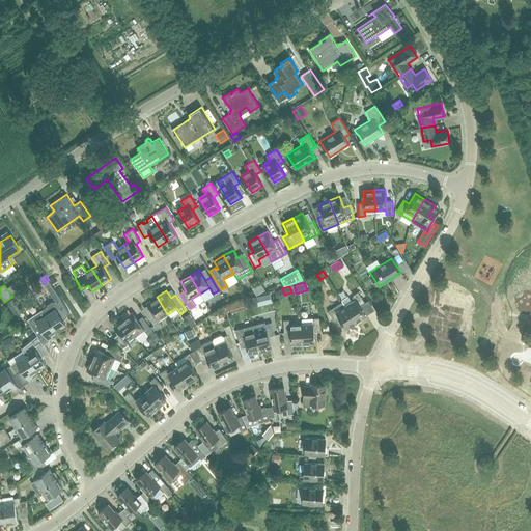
[(342,300),(356,322),(366,315),(360,306),(365,303),(360,294),(358,291),(353,296),(356,300),(352,302),(347,296),(342,300)]
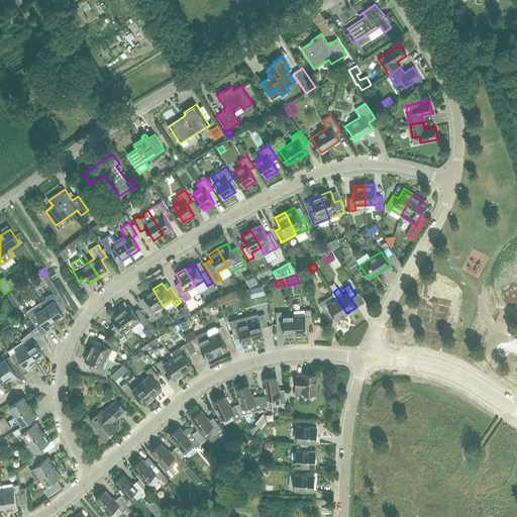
[(263,285),(255,287),(259,296),(265,294),(263,285)]
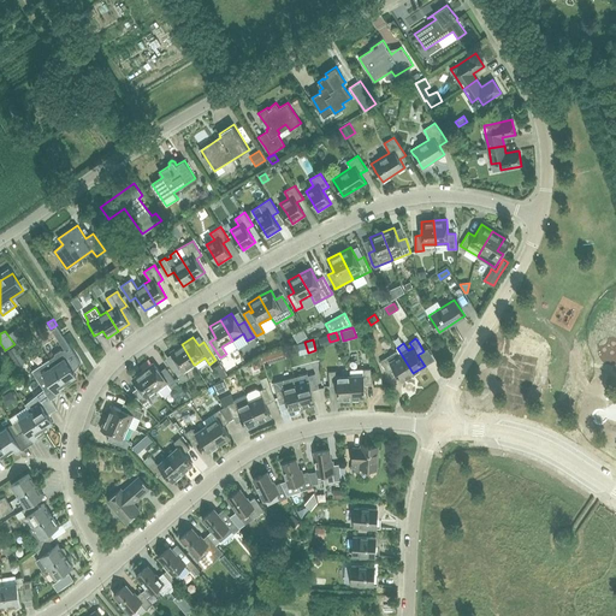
[(194,365),(182,344),(171,351),(184,372),(194,365)]
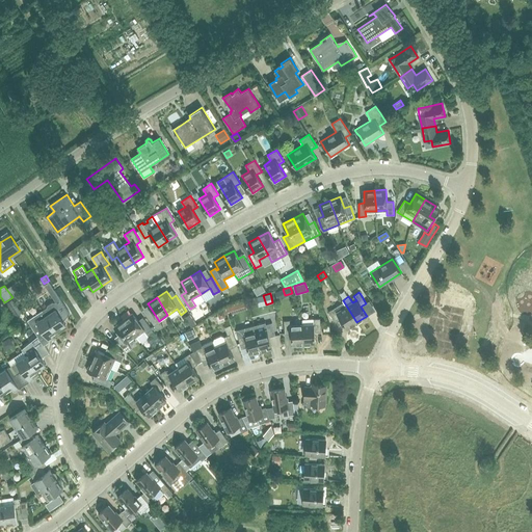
[(12,299),(6,303),(11,313),(19,309),(12,299)]
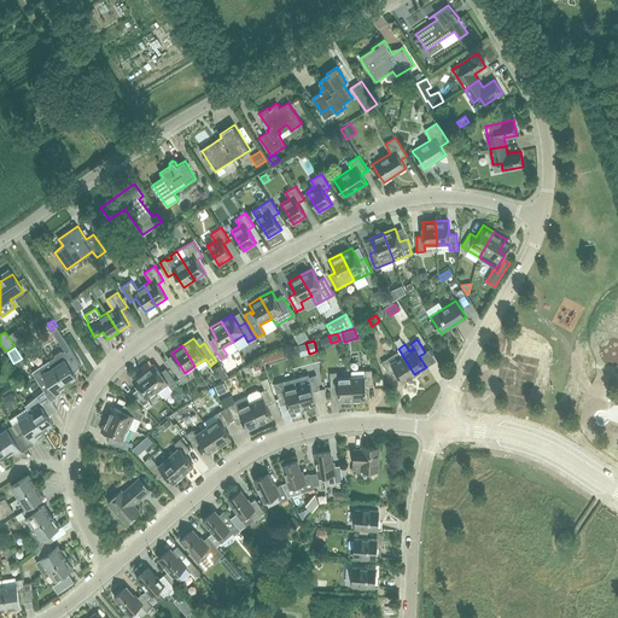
[(54,357),(50,360),(53,367),(65,384),(76,377),(74,373),(81,365),(70,348),(64,351),(62,350),(54,355),(54,357)]
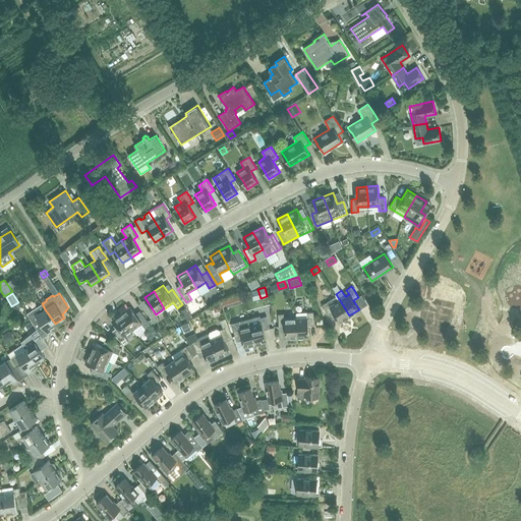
[(349,315),(336,294),(335,295),(336,296),(327,302),(322,305),(329,316),(334,312),(340,322),(349,315)]
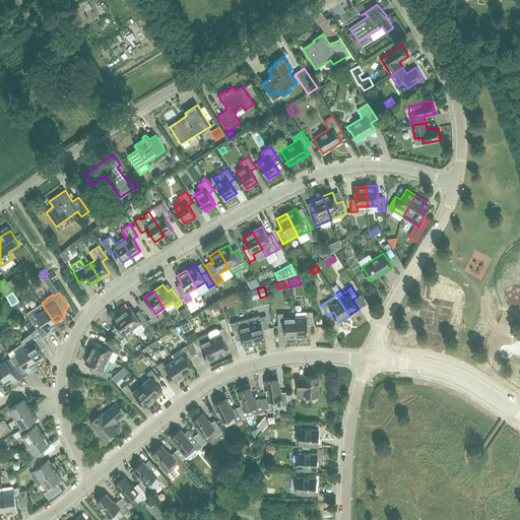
[(233,304),(232,298),(222,301),(224,308),(233,304)]
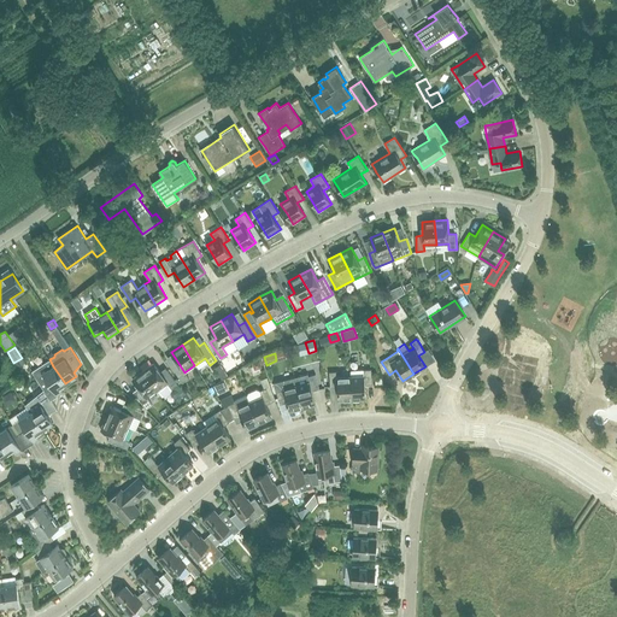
[(51,400),(63,392),(59,387),(65,383),(53,366),(50,359),(31,371),(48,397),(51,400)]
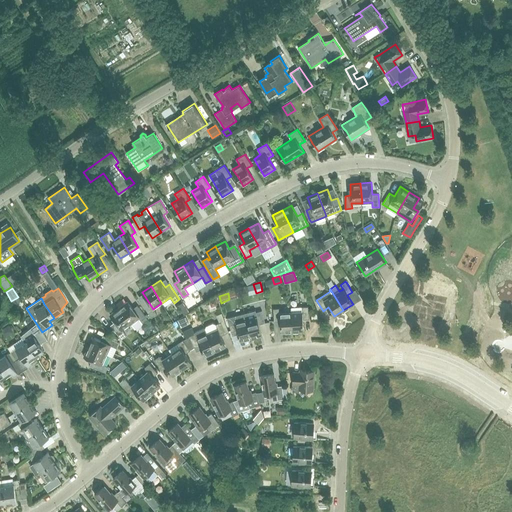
[(138,307),(134,310),(127,301),(119,308),(131,324),(139,318),(140,319),(143,323),(148,319),(138,307)]
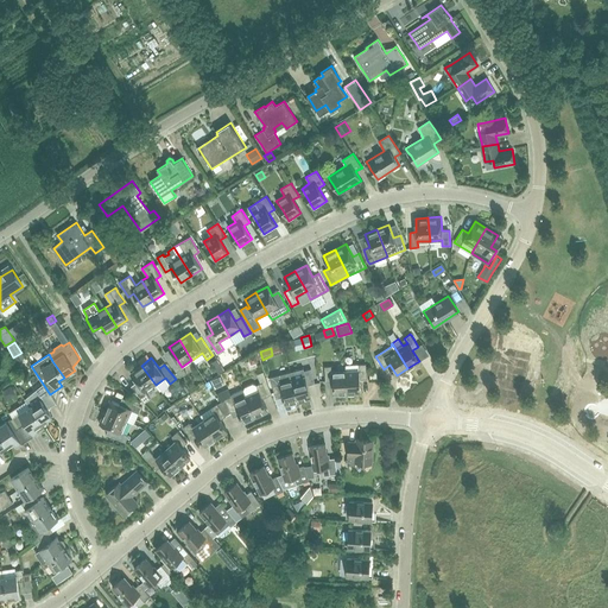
[(225,371),(217,359),(211,362),(219,373),(225,371)]
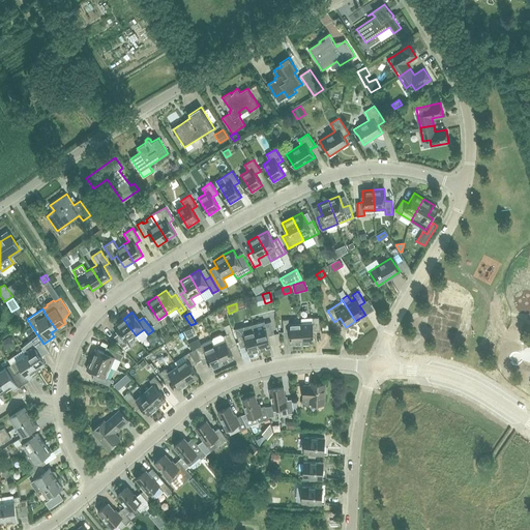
[(301,318),(301,324),(302,343),(315,342),(314,330),(320,330),(319,320),(319,317),(313,318),(301,318)]
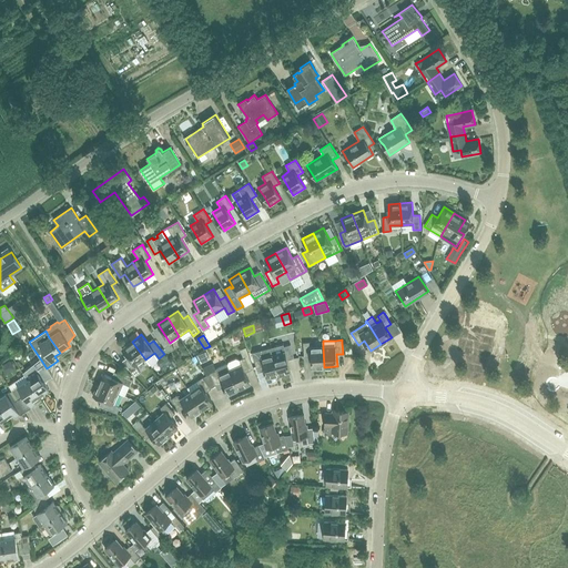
[(135,366),(145,359),(132,342),(122,348),(135,366)]
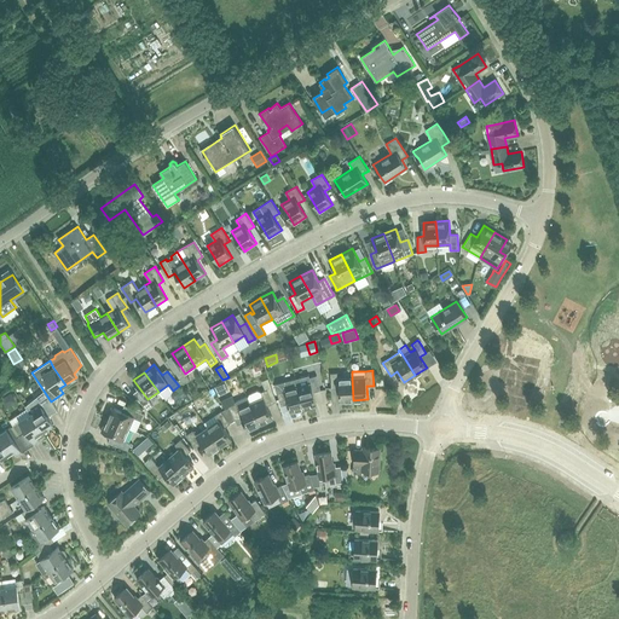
[(340,400),(353,400),(352,379),(339,379),(339,372),(330,374),(331,388),(339,388),(340,400)]
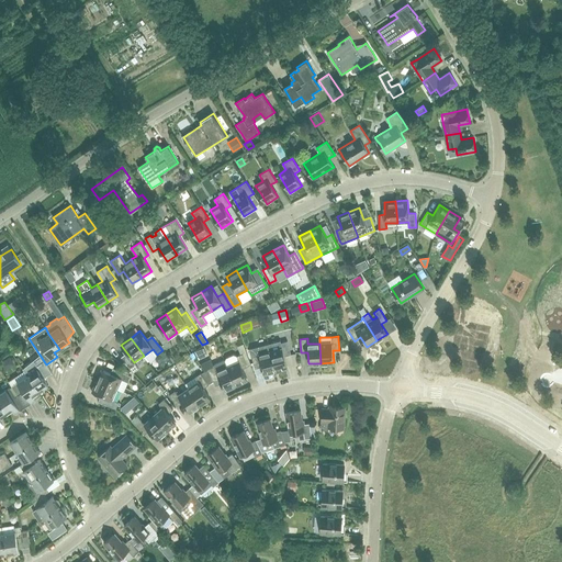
[(279,340),(270,343),(268,344),(276,370),(288,368),(284,356),(291,355),(288,340),(280,343),(279,340)]
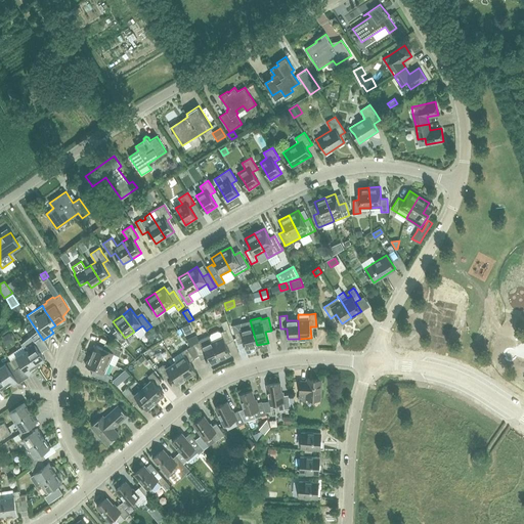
[(246,348),(257,345),(250,320),(232,324),(233,326),(236,340),(243,338),(246,348)]
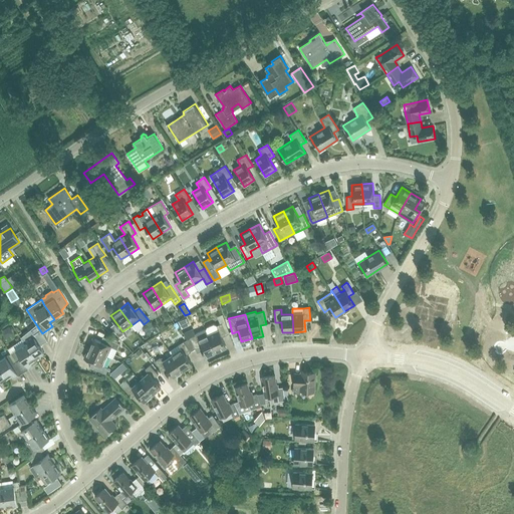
[(187,318),(179,322),(182,328),(189,325),(187,318)]
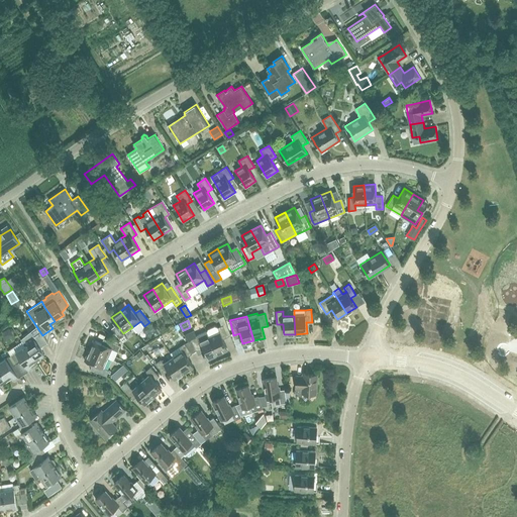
[(207,331),(217,353),(227,348),(223,339),(228,336),(223,325),(217,327),(215,326),(208,329),(207,331)]
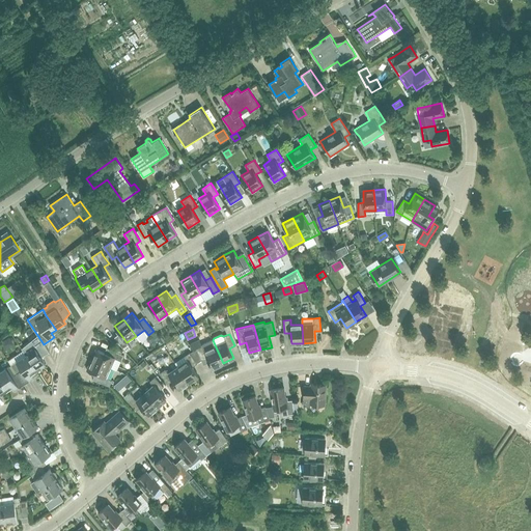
[(223,363),(213,340),(213,341),(212,340),(196,347),(202,361),(207,358),(213,368),(223,363)]
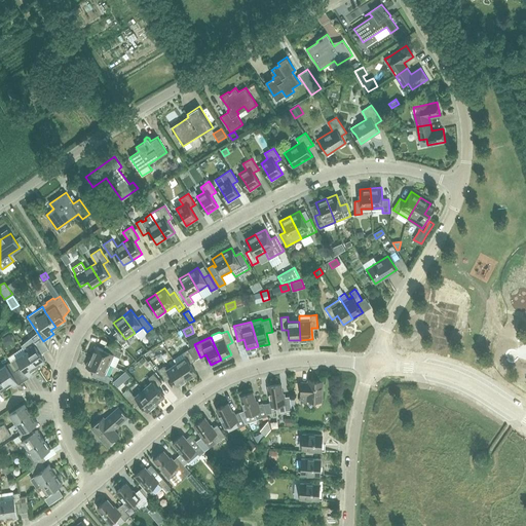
[(48,348),(43,341),(41,338),(33,343),(35,345),(26,351),(36,367),(45,361),(41,353),(48,348)]
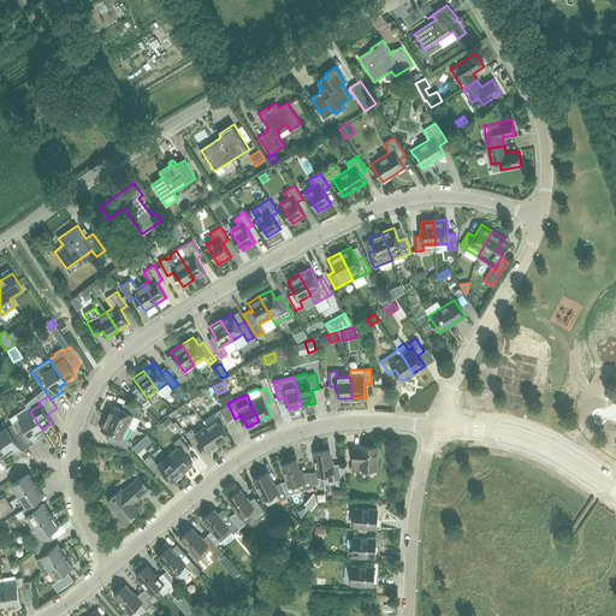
[(106,416),(128,427),(134,415),(112,404),(106,416)]
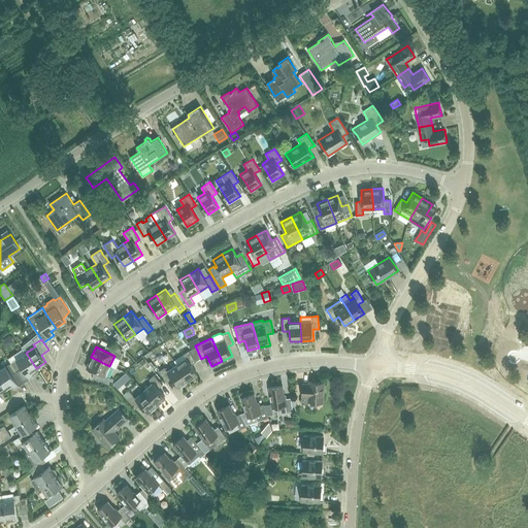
[(108,353),(114,356),(116,357),(121,359),(123,353),(119,351),(110,348),(108,353)]
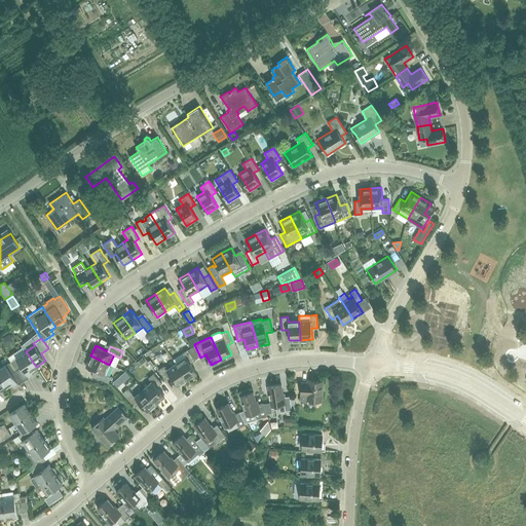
[(190,364),(195,360),(188,349),(183,352),(186,357),(177,364),(187,379),(196,372),(190,364)]
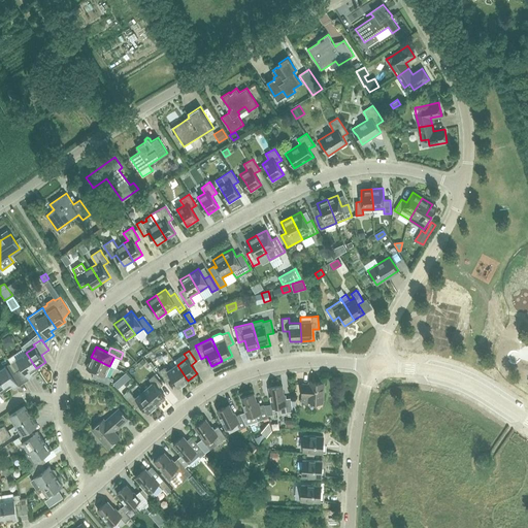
[(31,371),(36,368),(26,353),(11,362),(17,371),(24,382),(34,375),(31,371)]
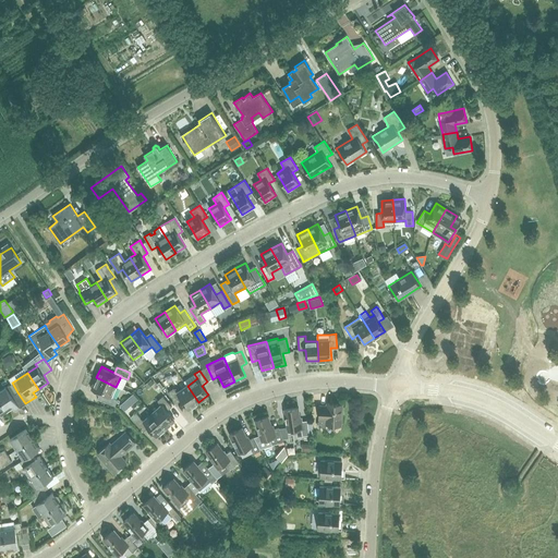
[(116,387),(96,377),(92,388),(101,392),(111,398),(116,387)]
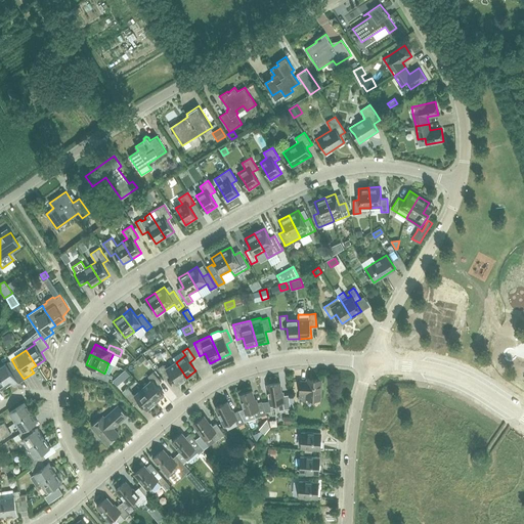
[(139,364),(145,359),(142,356),(136,361),(139,364)]
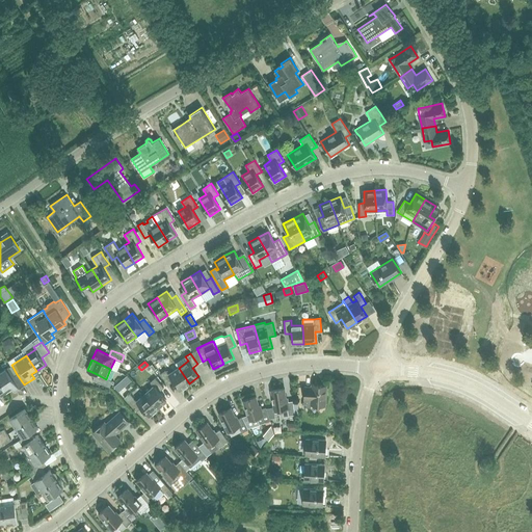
[(15,392),(24,384),(17,374),(15,375),(9,367),(0,372),(0,380),(6,391),(11,388),(15,392)]
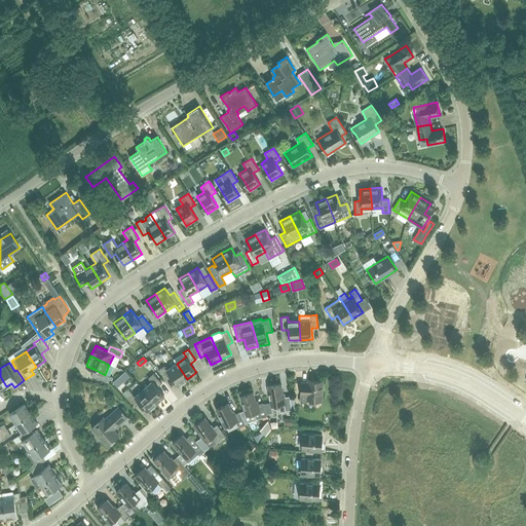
[(187,379),(177,364),(167,370),(164,366),(158,370),(165,380),(171,376),(177,385),(187,379)]
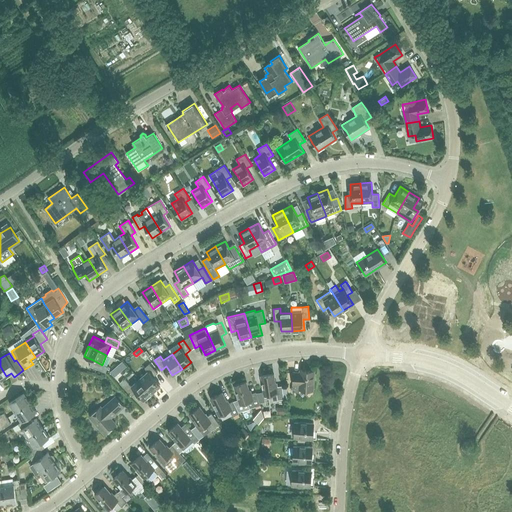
[(140,379),(152,392),(160,385),(153,377),(158,373),(151,365),(149,363),(145,368),(148,372),(140,379)]
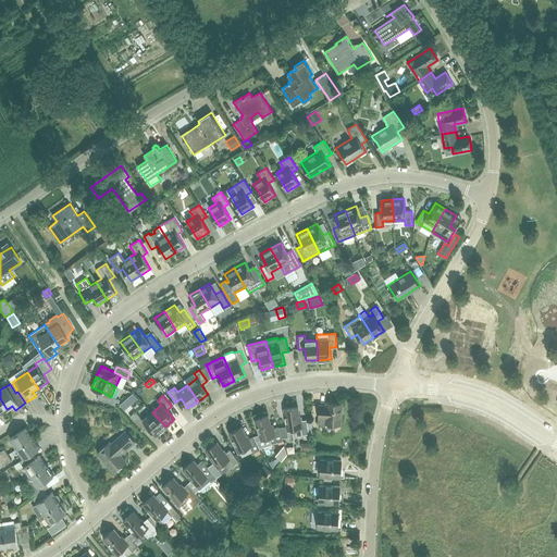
[(126,398),(120,405),(124,410),(132,404),(126,398)]
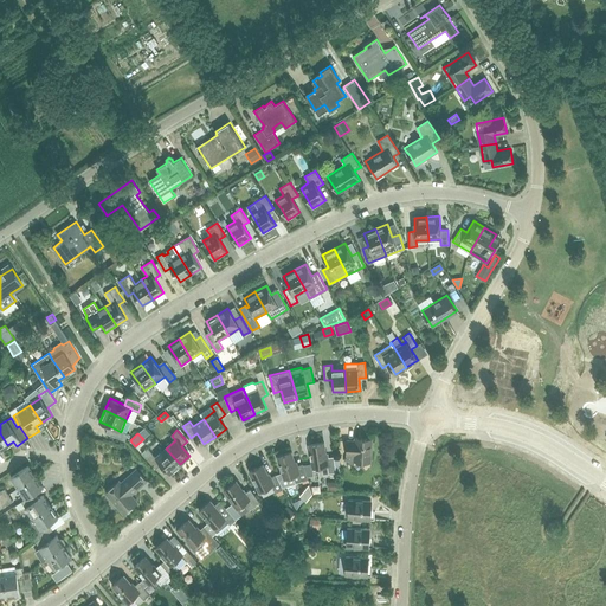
[(355,440),(348,440),(347,463),(355,464),(355,461),(371,462),(372,439),(355,438),(355,440)]
